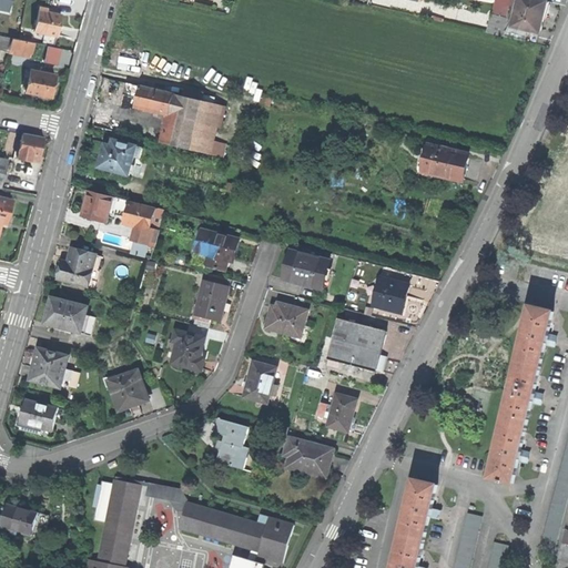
[(11,0),(0,0),(0,11),(9,13),(11,0)]
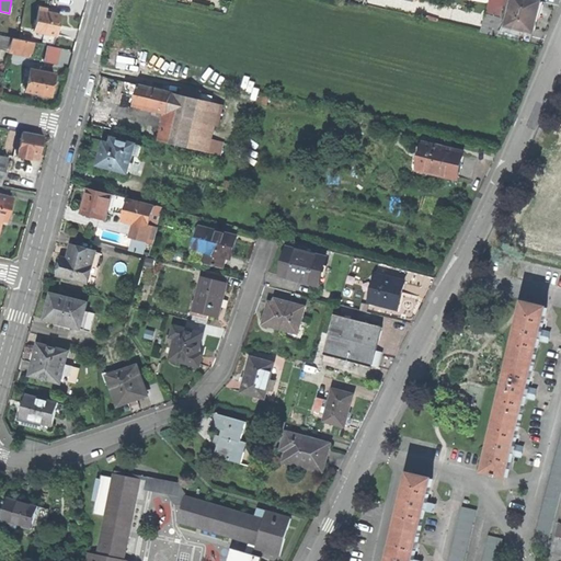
[(541,1),(536,0),(513,0),(506,25),(533,32),(537,16),(541,1)]
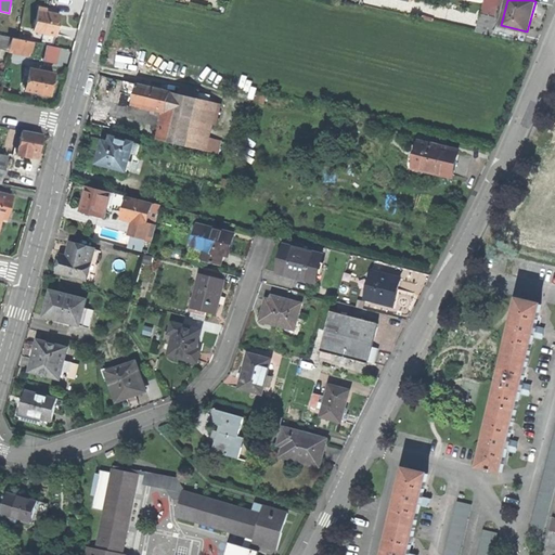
[(38,10),(34,30),(55,35),(57,23),(60,14),(38,10)]
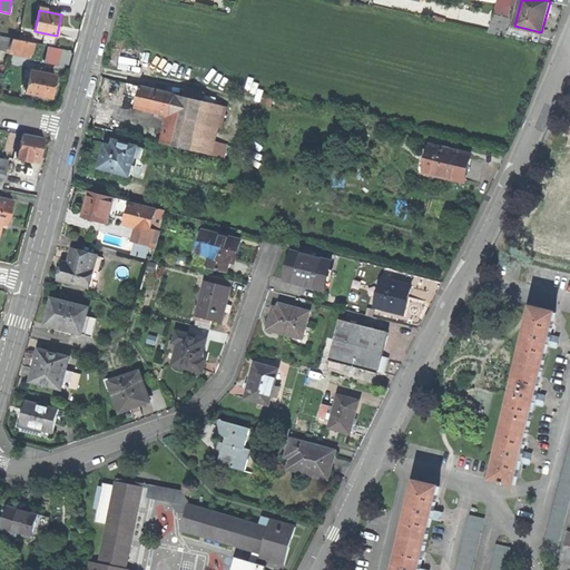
[(0,50),(8,52),(9,47),(11,38),(0,35),(0,50)]
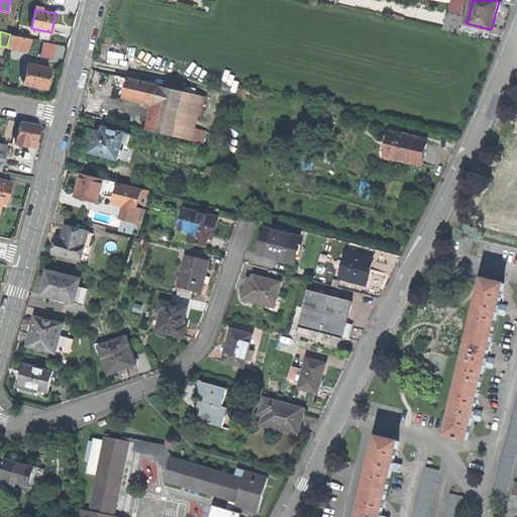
[(27,52),(30,39),(15,35),(10,34),(8,42),(21,45),(20,50),(27,52)]
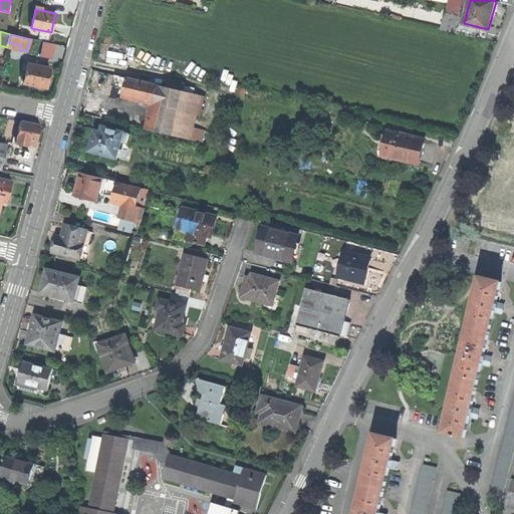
[(54,44),(43,42),(40,56),(51,58),(54,44)]
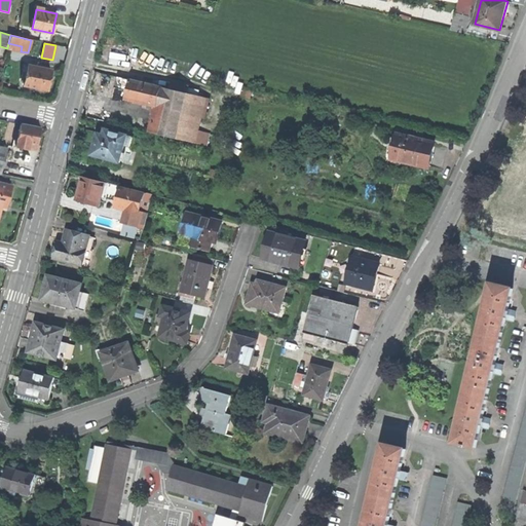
[(55,60),(61,61),(65,47),(59,45),(55,60)]
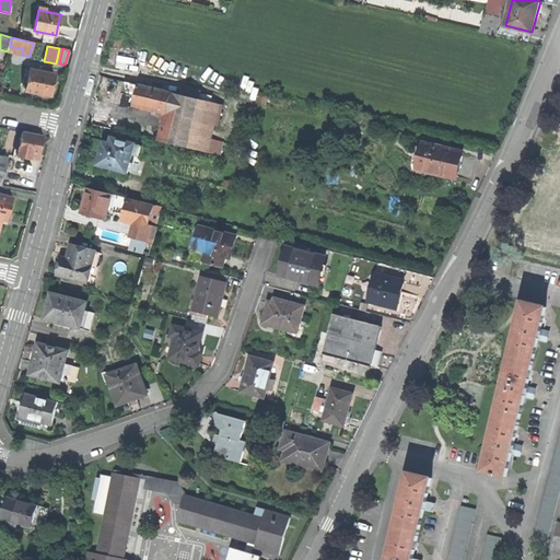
[(35,92),(49,95),(54,74),(31,69),(25,90),(35,92)]
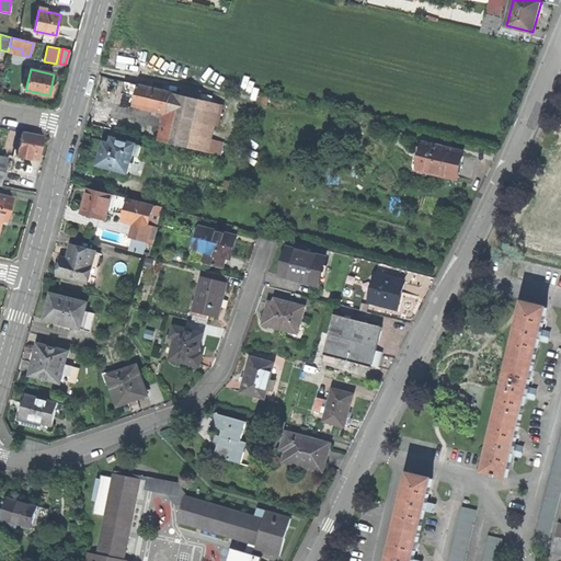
[(136,96),(139,86),(125,82),(122,93),(136,96)]
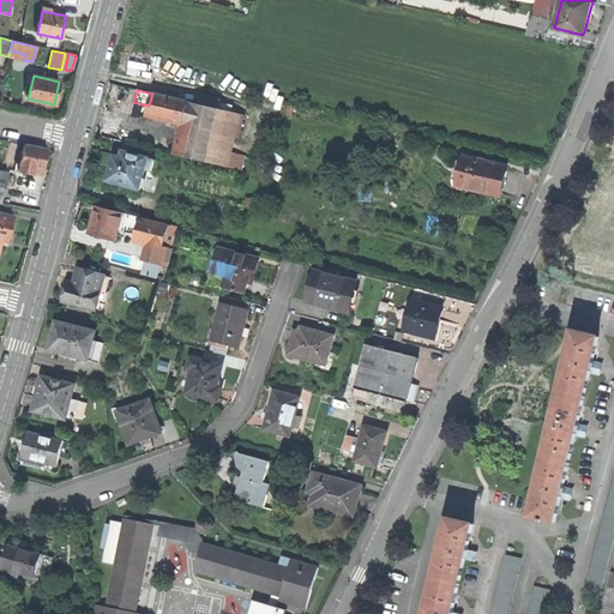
[(184,125),(188,103),(152,94),(149,106),(146,115),(166,120),(184,125)]
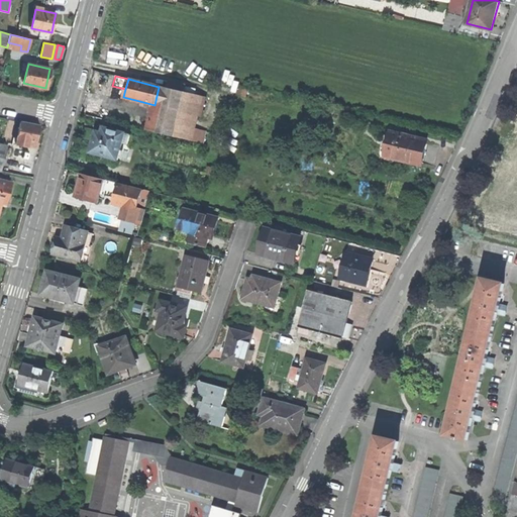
[(169,89),(183,92),(184,86),(171,83),(169,89)]
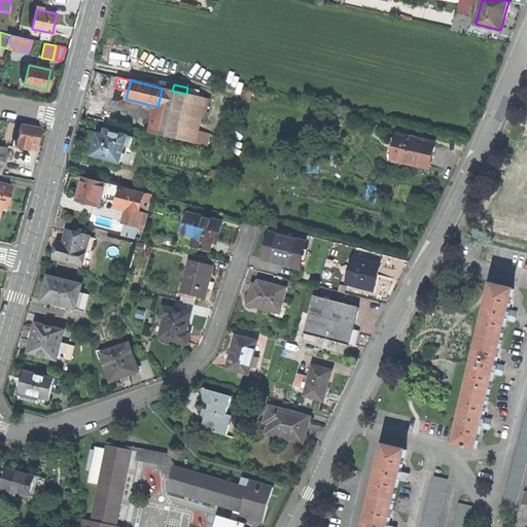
[(172,91),(162,89),(157,107),(151,133),(207,146),(209,135),(199,132),(204,109),(207,109),(209,100),(186,94),(172,91)]
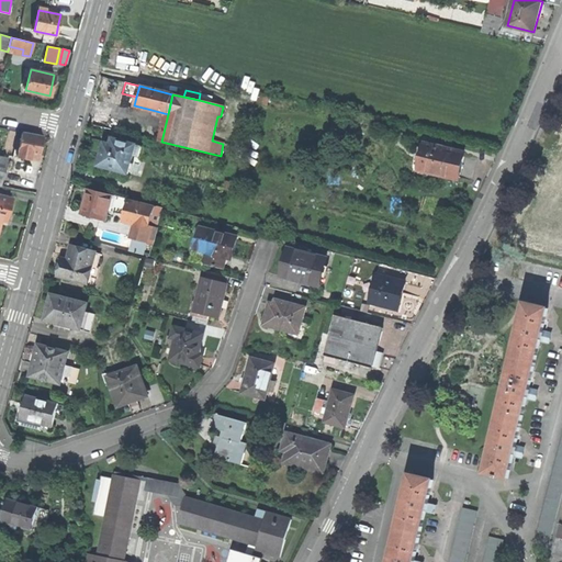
[(108,121),(94,116),(92,124),(105,127),(108,121)]
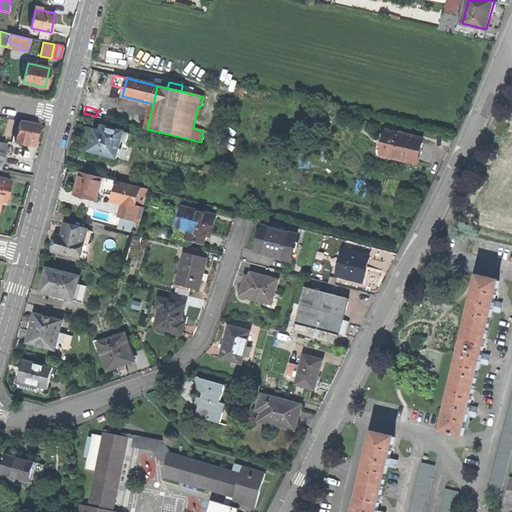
[(18,128),(17,136),(16,138),(17,138),(16,143),(27,145),(27,144),(28,140),(36,142),(40,125),(20,121),(18,128)]
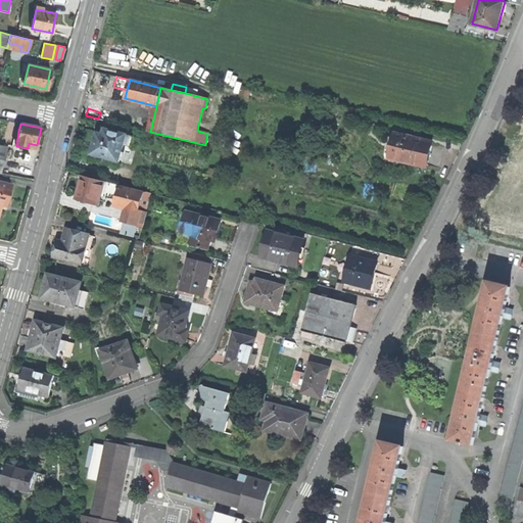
[(92,154),(120,161),(125,143),(131,145),(133,137),(127,135),(105,129),(104,135),(98,133),(95,144),(92,154)]
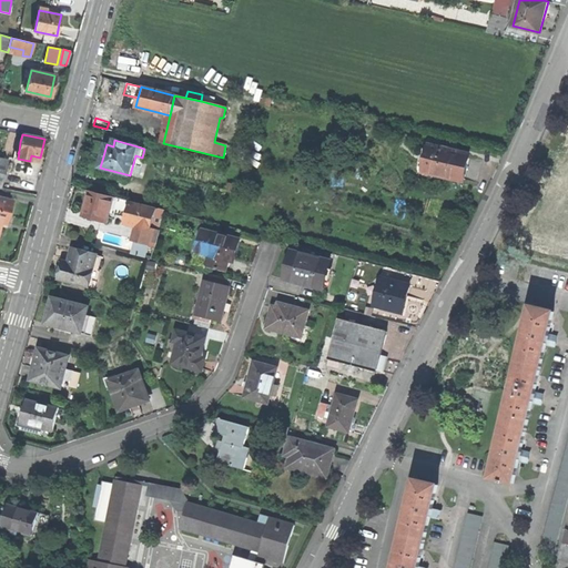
[(423,171),(464,181),(466,168),(469,154),(429,145),(423,171)]
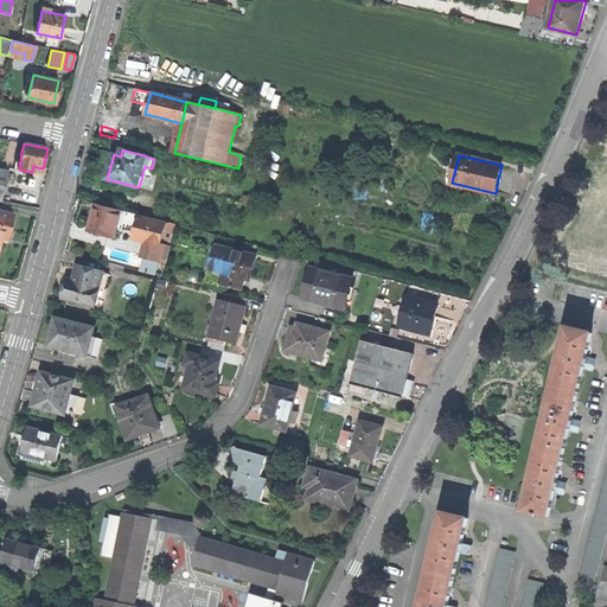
[(114,238),(122,211),(96,204),(91,219),(88,231),(114,238)]
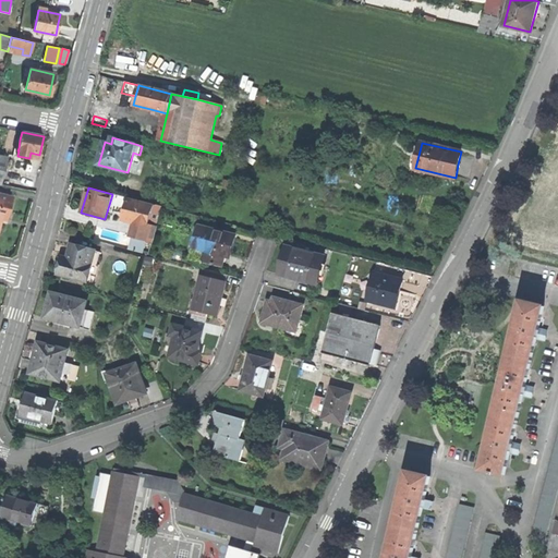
[(0,193),(0,221),(1,218),(5,219),(11,196),(0,193)]
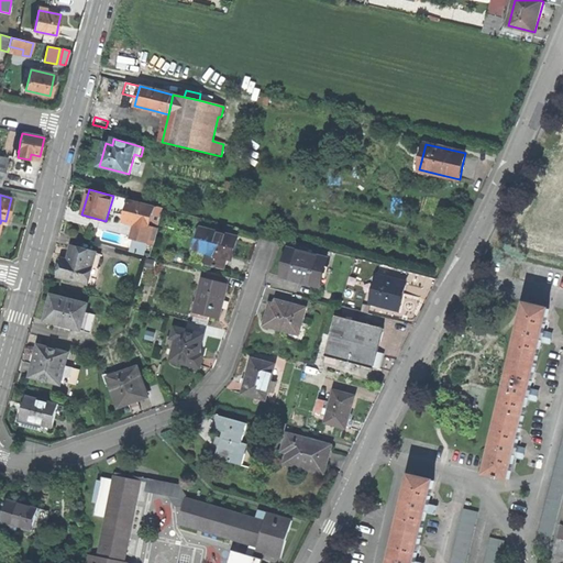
[(129,200),(127,211),(141,214),(139,225),(158,230),(163,208),(129,200)]
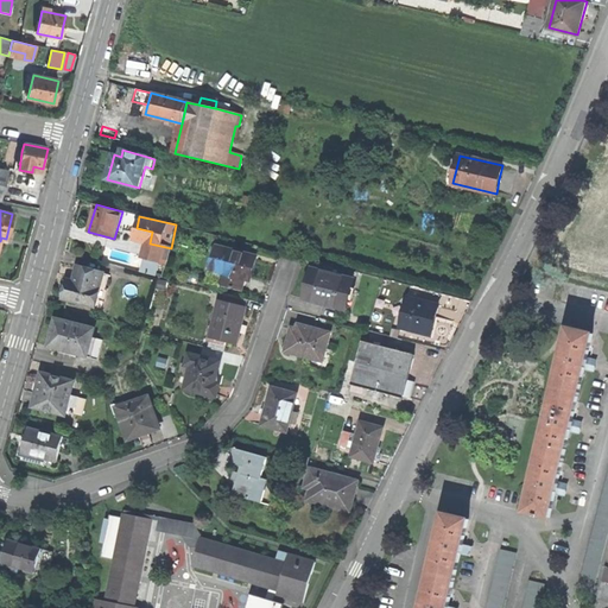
[(134,240),(150,244),(152,232),(137,228),(134,240)]
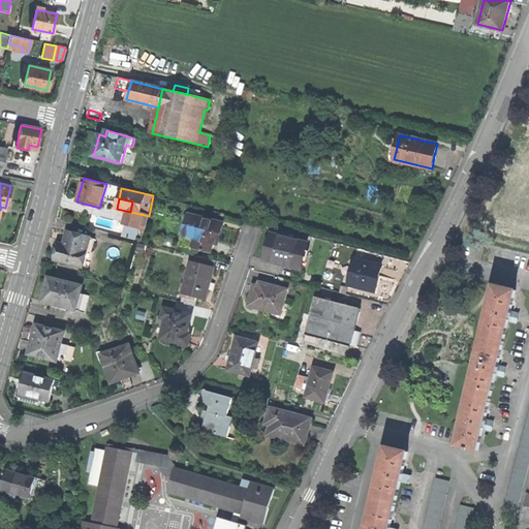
[(517,208),(515,215),(523,217),(524,210),(520,209),(517,208)]
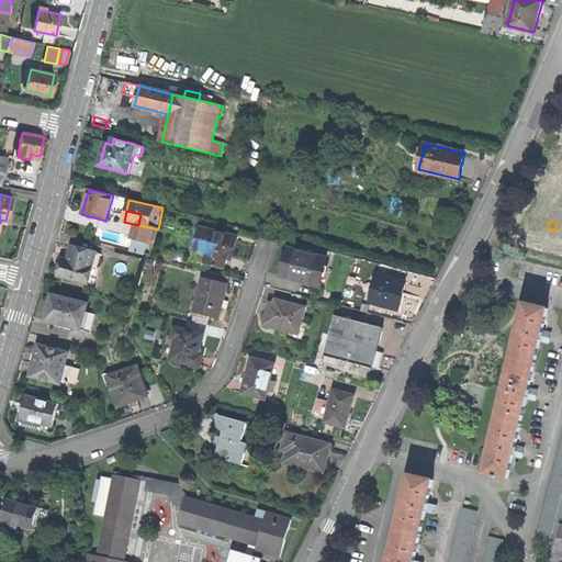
[(155,243),(158,229),(138,225),(135,238),(147,242),(155,243)]
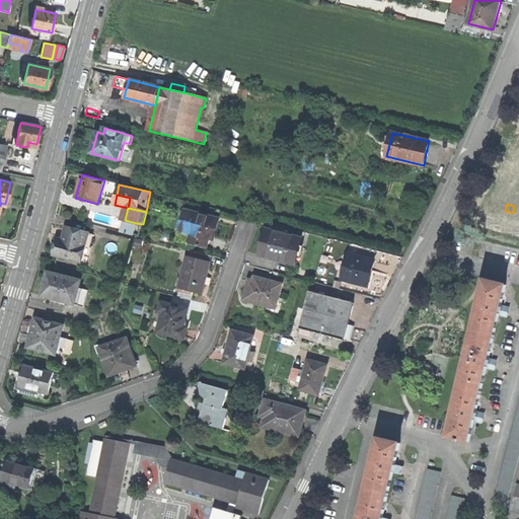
[(178,238),(207,246),(210,235),(215,237),(217,229),(219,220),(202,216),(203,214),(187,209),(178,238)]
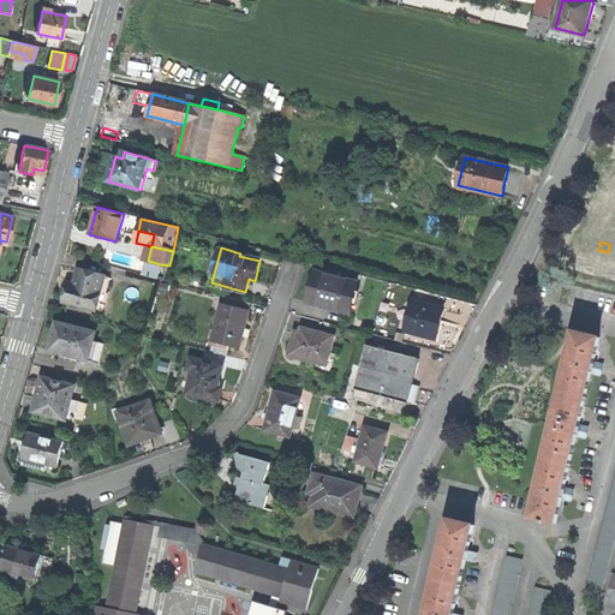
[(157,279),(161,264),(148,261),(144,275),(157,279)]
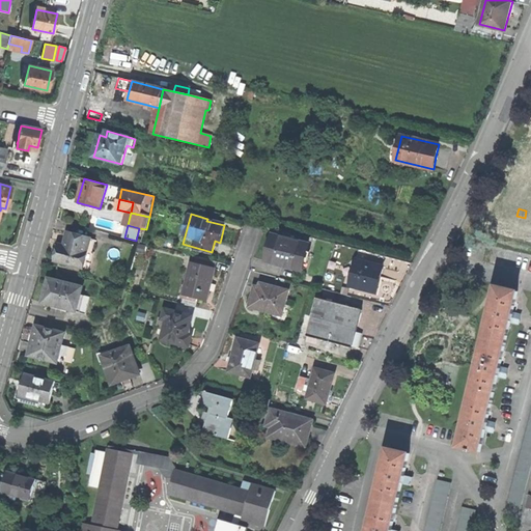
[(83,268),(84,262),(89,263),(95,241),(67,233),(64,247),(59,245),(58,250),(55,260),(83,268)]
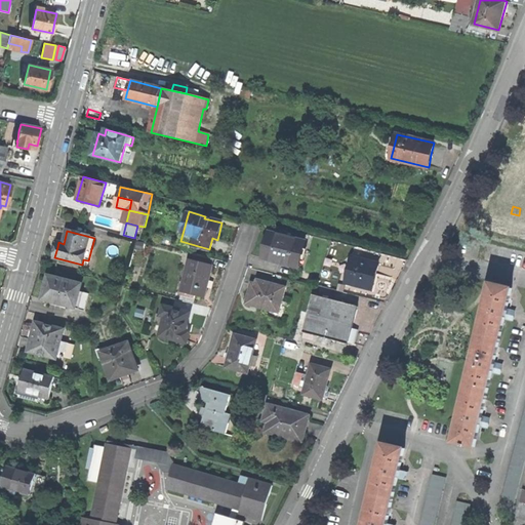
[(264,257),(299,267),(307,241),(271,231),(268,243),(264,257)]
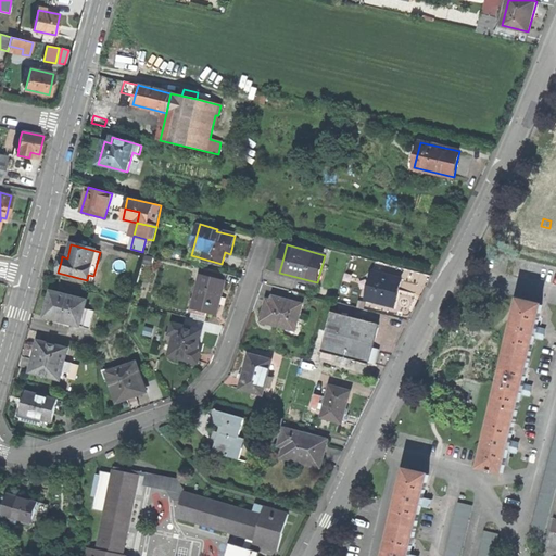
[(202,266),(192,308),(216,314),(220,295),(226,273),(202,266)]
